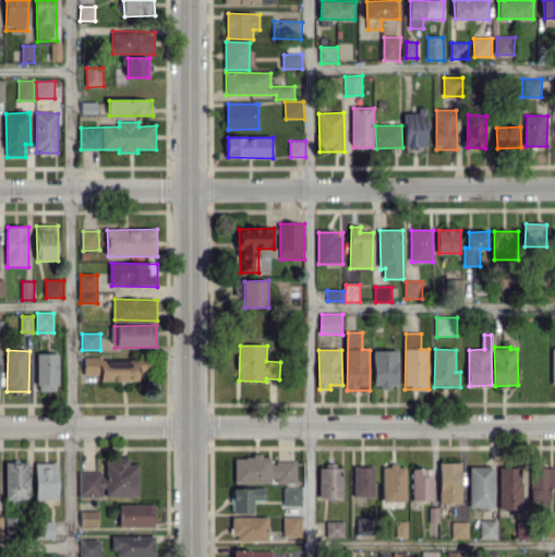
[(399,351),(375,351),(375,387),(399,387),(399,351)]
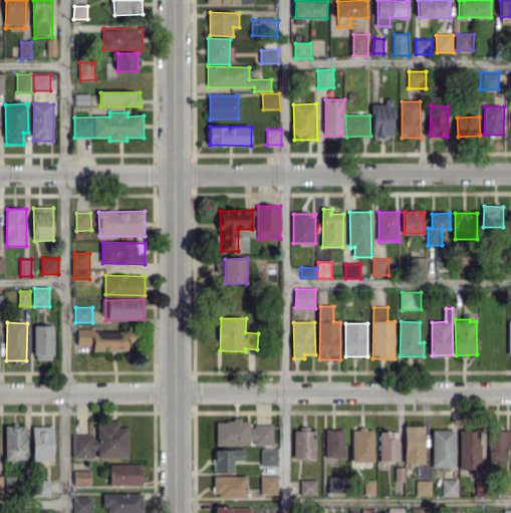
[(54,326),(36,326),(36,360),(54,360),(54,326)]
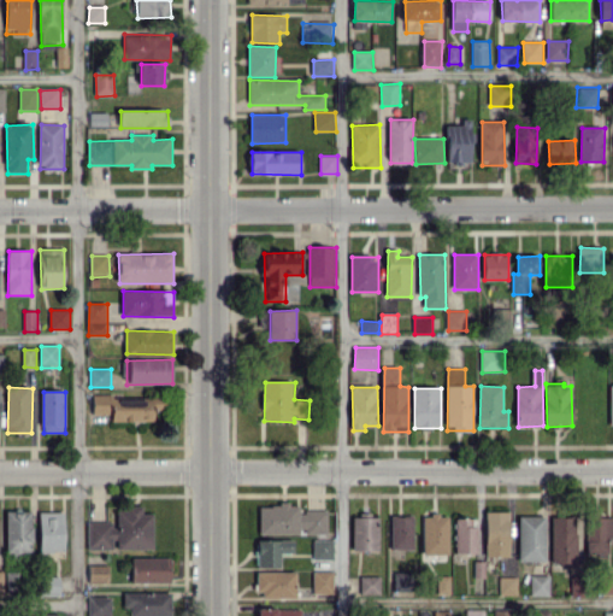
[(155,422),(154,398),(94,399),(94,415),(112,415),(113,422),(155,422)]
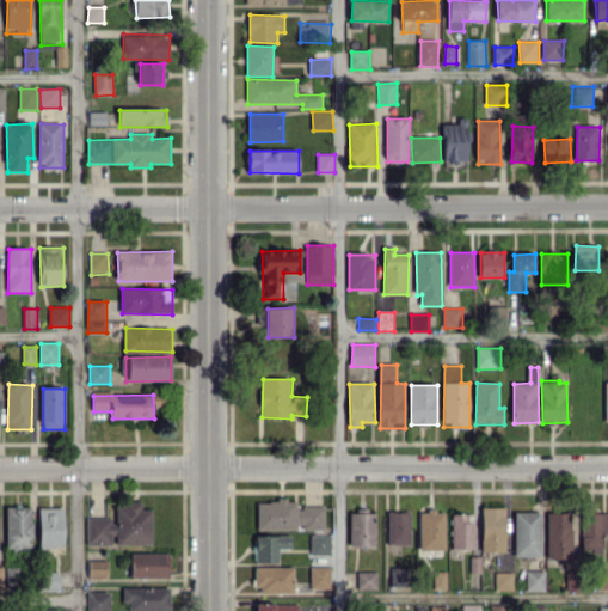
[(326,531),(326,507),(299,507),(299,501),(259,501),(259,530),(326,531)]
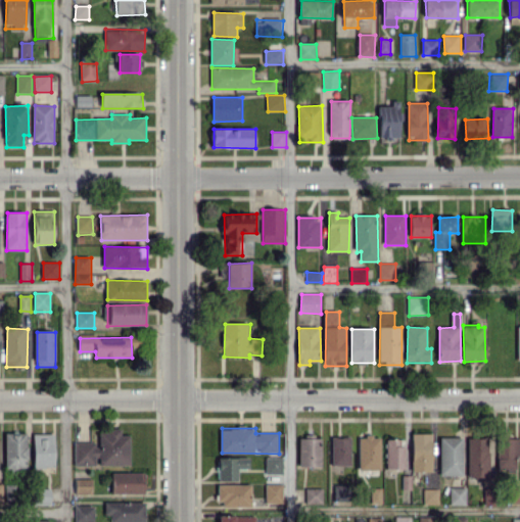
[(132,466),(131,436),(122,436),(122,430),(100,431),(100,442),(76,443),(76,466),(99,466),(99,467),(132,466)]
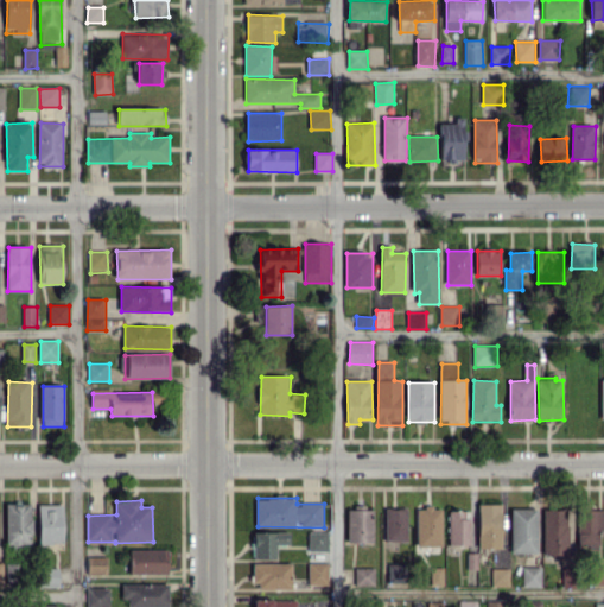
[(7,505),(7,548),(33,548),(33,504),(7,505)]
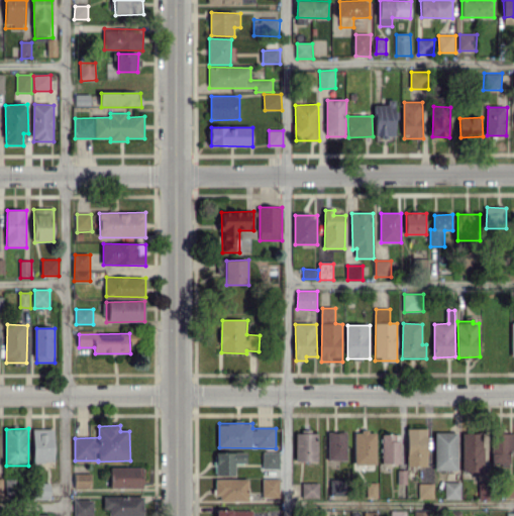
[(427,428),(408,429),(409,467),(428,466),(427,428)]
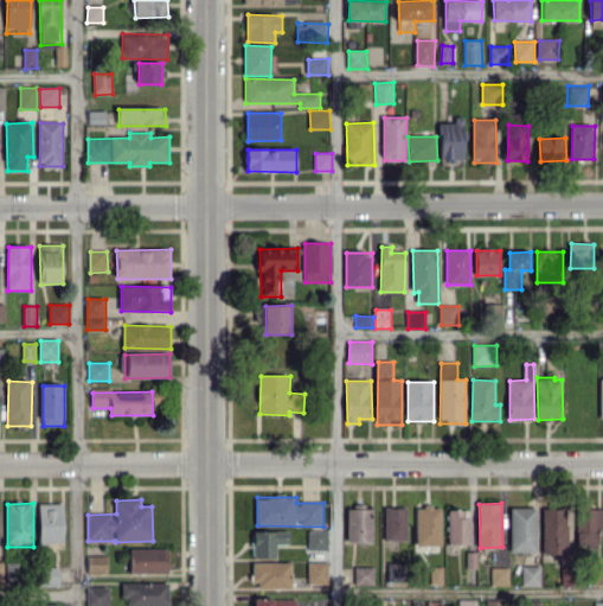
[(65,543),(64,504),(40,504),(40,543),(65,543)]
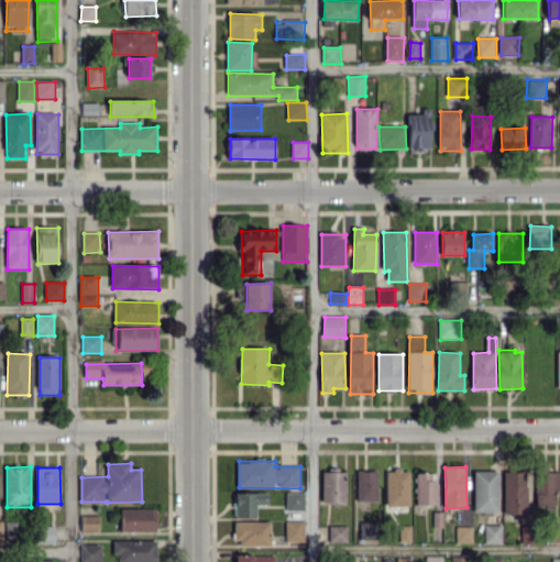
[(412,506),(412,470),(387,471),(388,507),(412,506)]
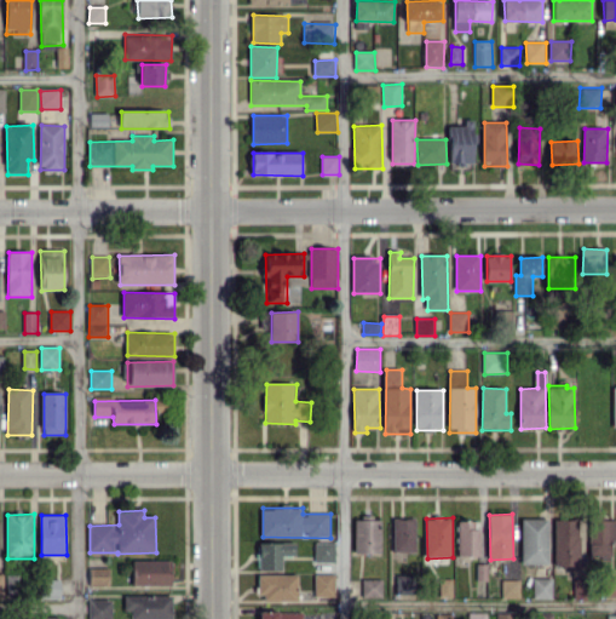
[(383,521),(356,520),(356,554),(383,554),(383,521)]
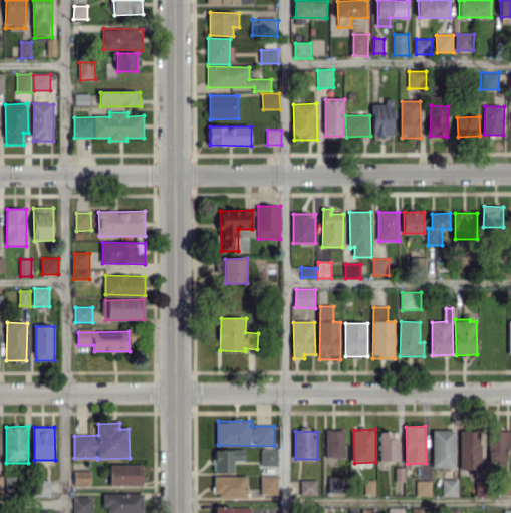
[(345,431),(327,431),(327,458),(346,458),(345,431)]
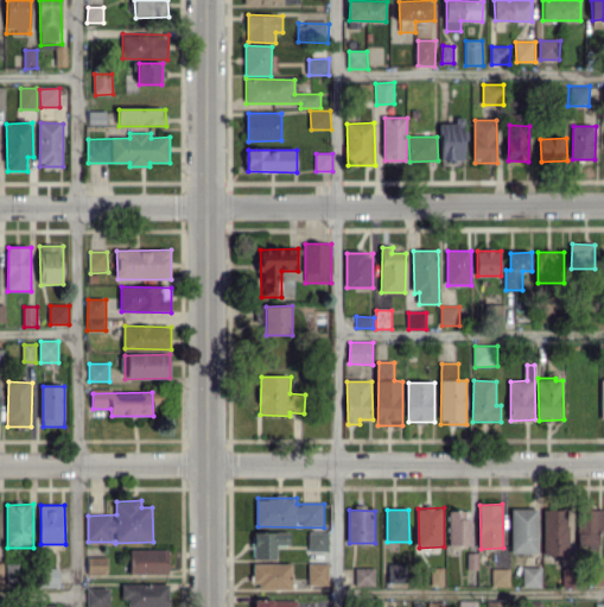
[(513,552),(539,552),(539,510),(513,510),(513,552)]
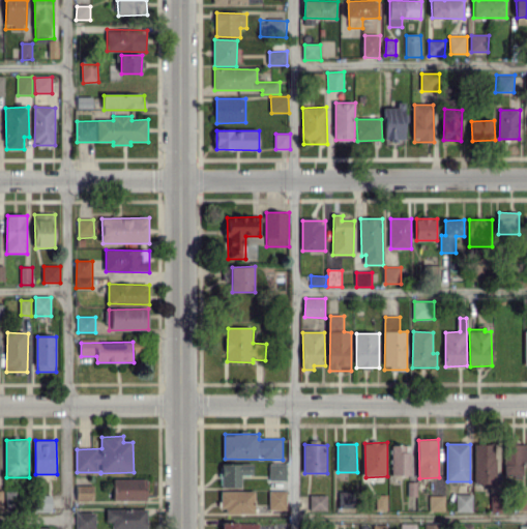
[(526,445),(505,445),(506,477),(526,476),(526,466),(526,445)]
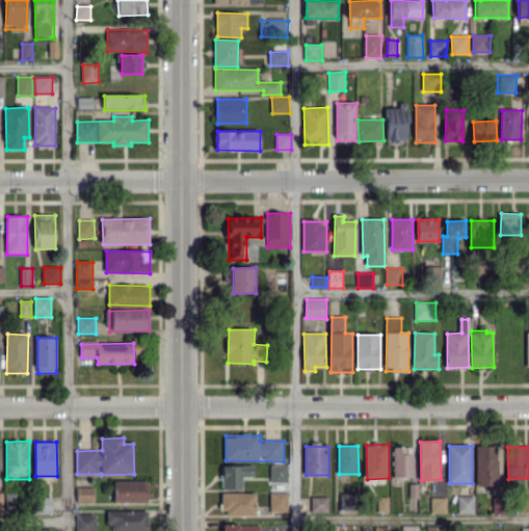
[(394,477),(414,477),(413,448),(394,448),(394,477)]
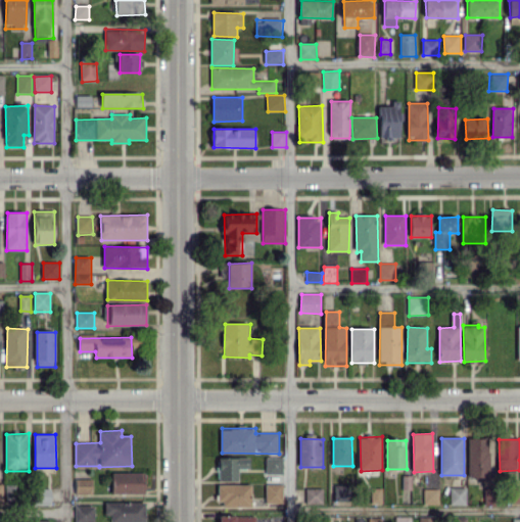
[(469,479),(490,479),(490,442),(469,442),(469,479)]
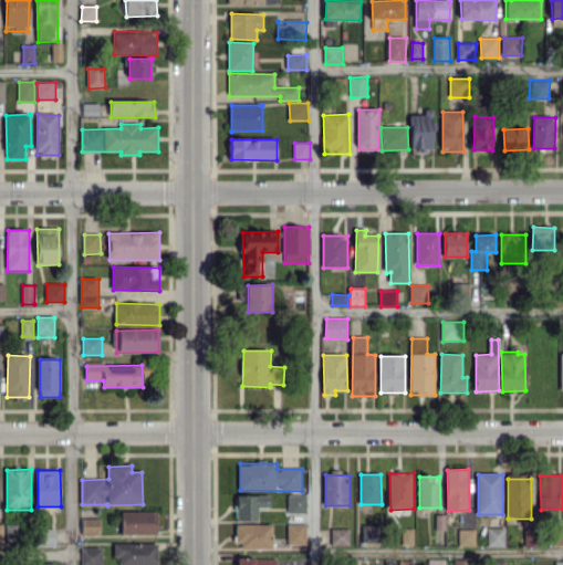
[(271,495),(238,497),(238,521),(259,521),(259,508),(271,508),(271,495)]
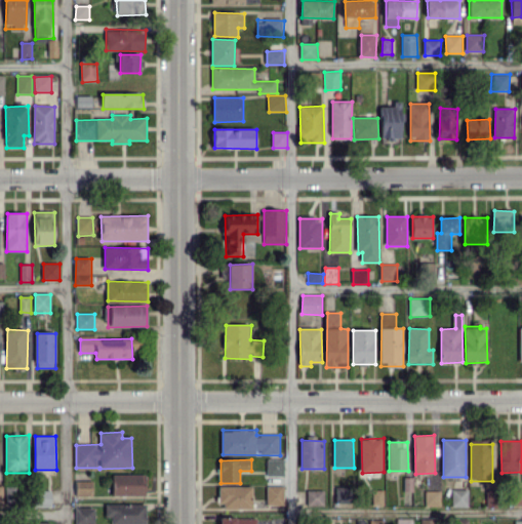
[(285,459),(269,460),(269,476),(285,476),(285,459)]
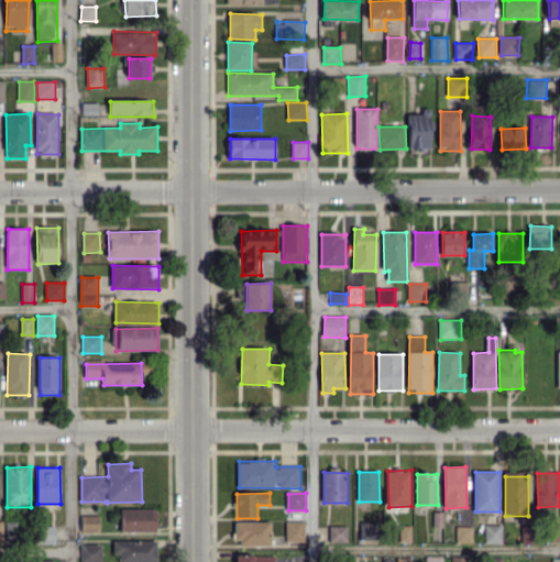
[(121,532),(157,532),(157,509),(121,509),(121,532)]
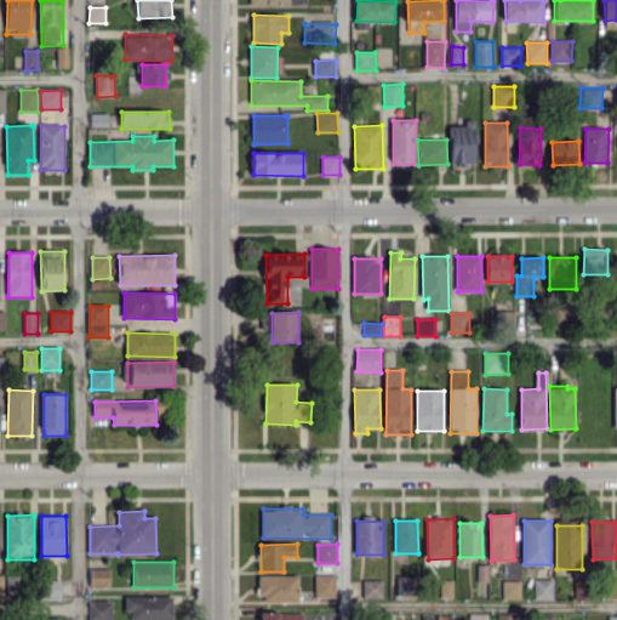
[(110,569),(91,569),(91,587),(110,587),(110,569)]
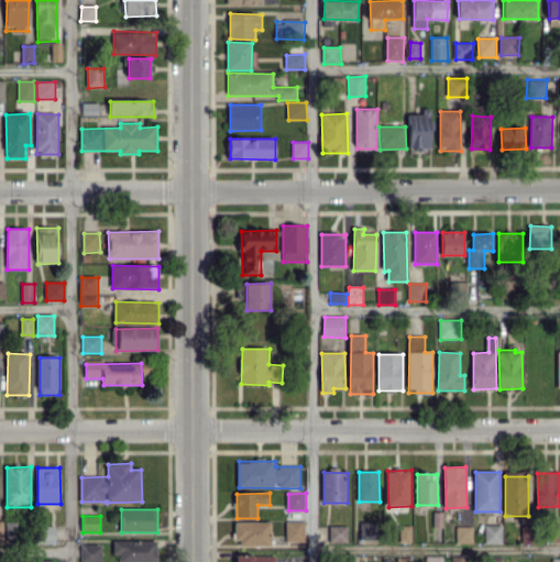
[(272,521),(238,522),(238,547),(273,546),(272,521)]
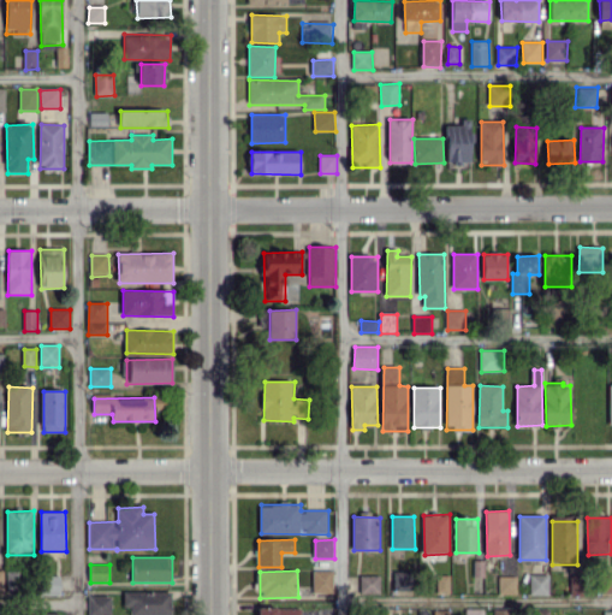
[(334,571),(314,572),(314,593),(334,593),(334,571)]
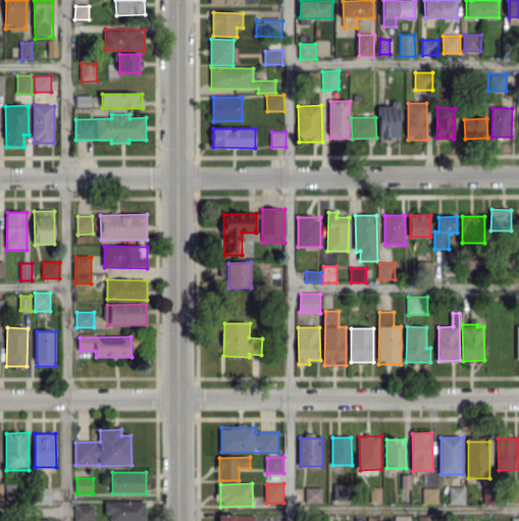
[(334,500),(352,501),(352,484),(334,484),(334,500)]
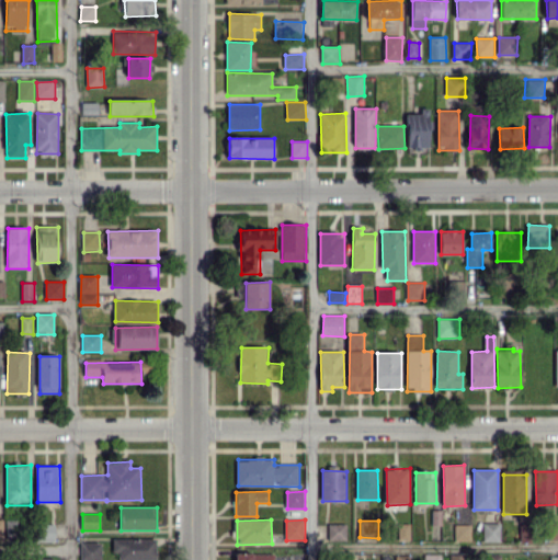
[(484,541),(501,543),(501,524),(485,523),(484,541)]
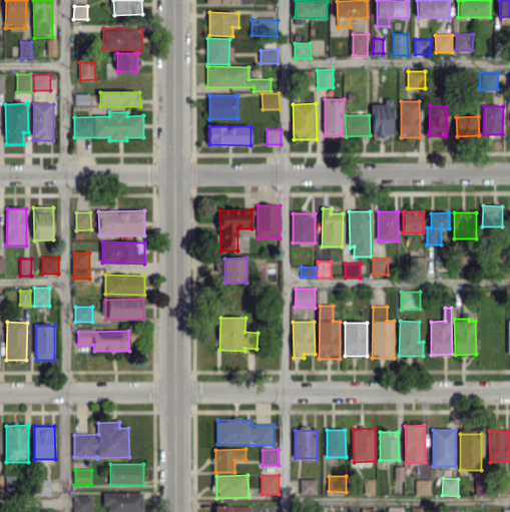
[(301,494),(318,495),(318,480),(301,479),(301,494)]
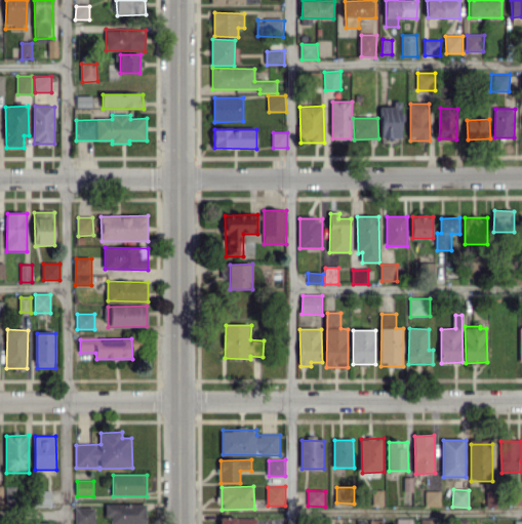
[(52,491),(34,491),(33,507),(52,507),(52,491)]
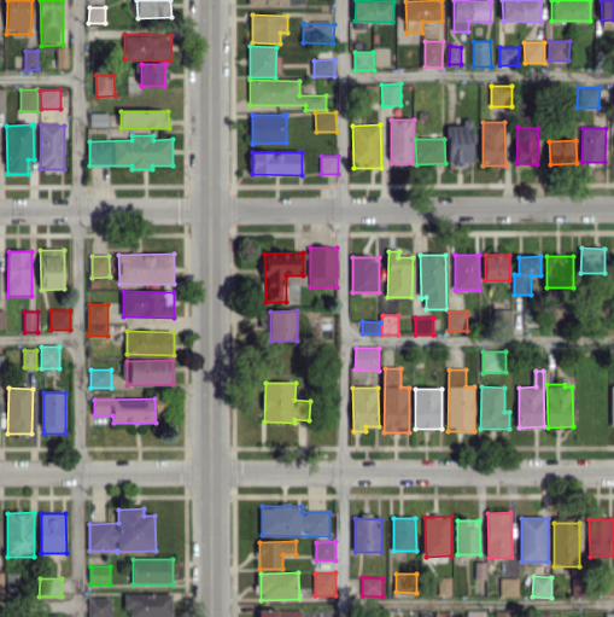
[(520,597),(519,578),(501,578),(501,597),(520,597)]
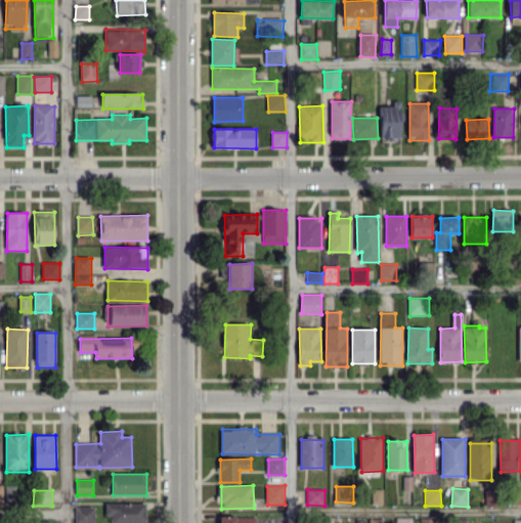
[(146,522),(146,504),(109,505),(109,522),(146,522)]
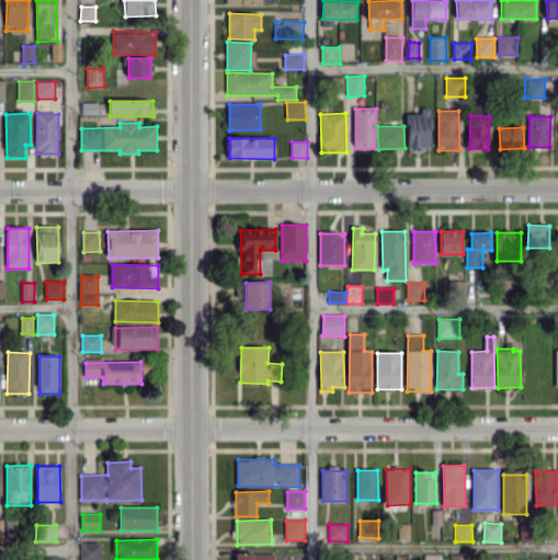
[(103,559),(103,544),(83,544),(82,559),(103,559)]
